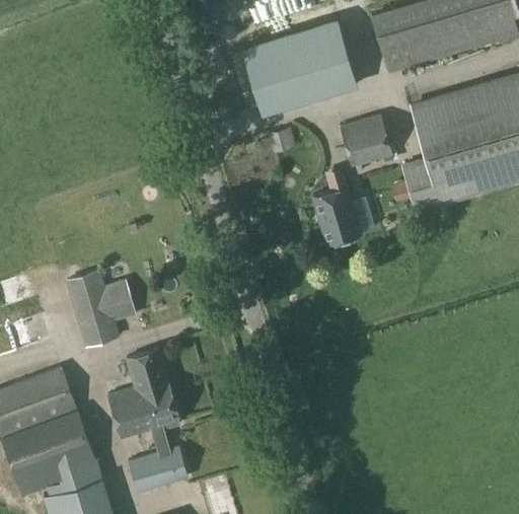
[(392,10),(363,17),(368,37),(445,18),(440,0),(436,0),(422,4),(423,8),(410,11),(412,18),(395,21),(392,10)]
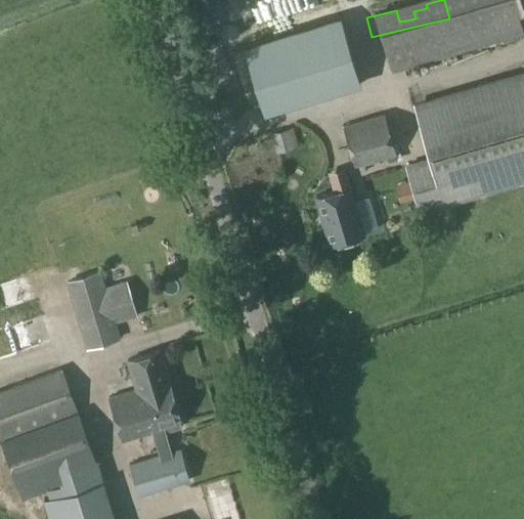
[(382,73),(520,40),(511,3),(373,36),(382,73)]
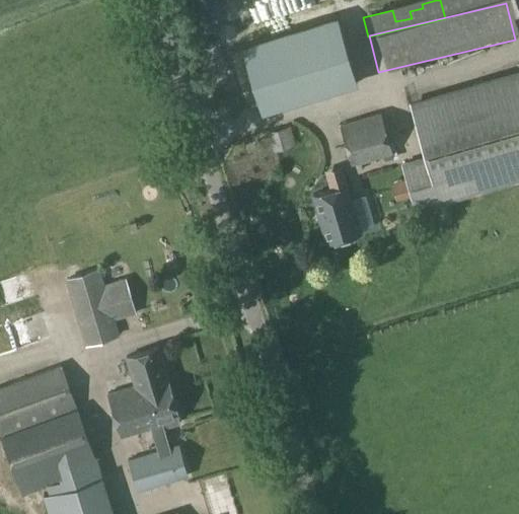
[(262,118),(358,88),(338,20),(240,49),(262,118)]
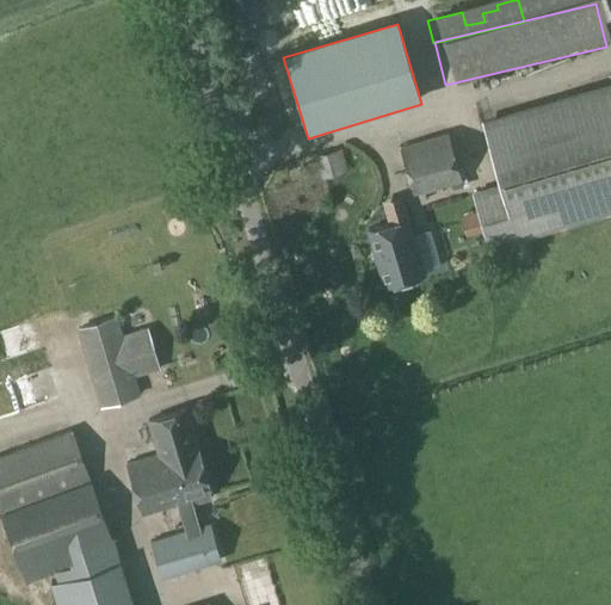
[(610,87),(469,122),(494,224),(475,229),(480,251),(610,218),(610,87)]
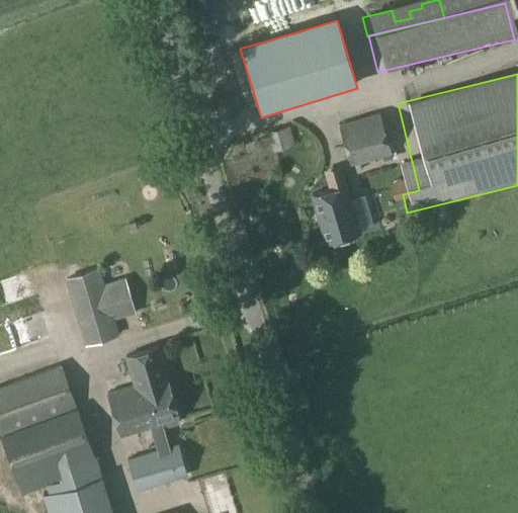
[(379,118),(340,130),(351,168),(391,157),(379,118)]
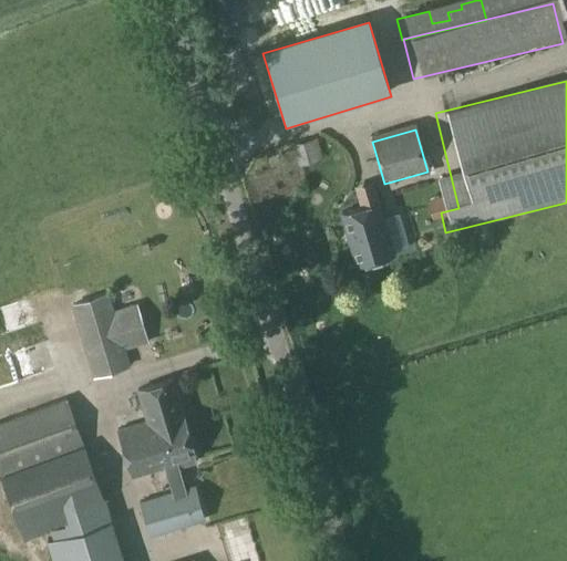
[(397,262),(382,210),(344,220),(359,273),(370,270),(370,272),(374,274),(383,272),(387,267),(387,265),(397,262)]
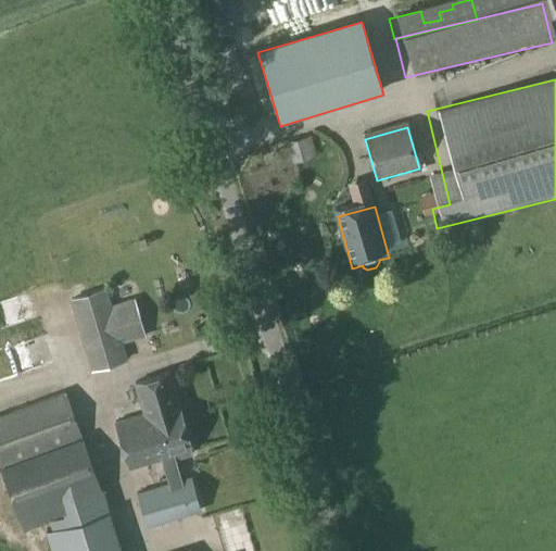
[(464,257),(488,251),(481,225),(457,232),(464,257)]
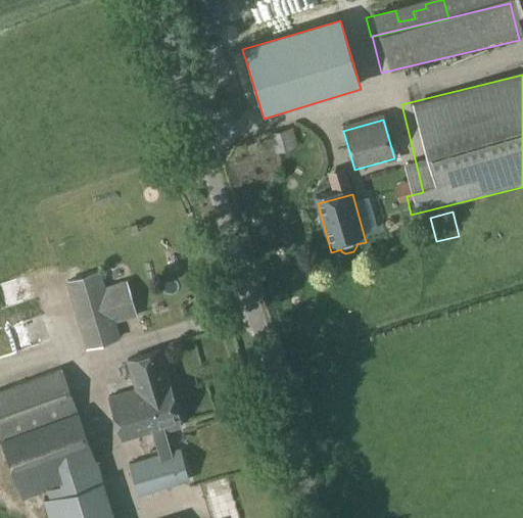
[(98,277),(68,287),(87,350),(117,342),(98,277)]
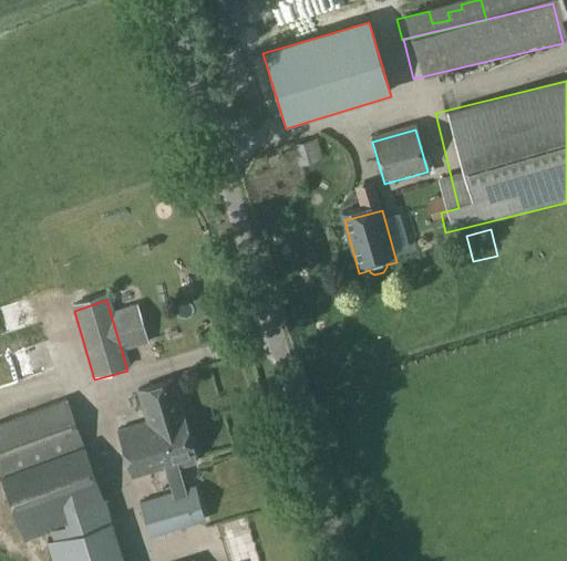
[(18,378),(37,372),(29,349),(10,355),(18,378)]
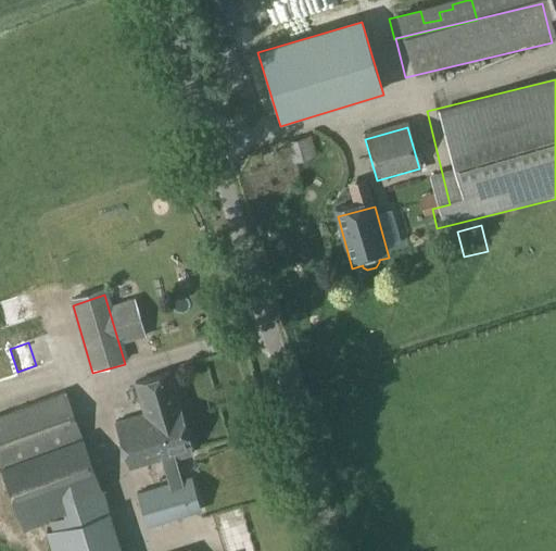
[(144,420),(116,428),(129,473),(161,463),(165,462),(166,466),(176,463),(192,458),(178,410),(176,404),(178,404),(171,378),(136,388),(144,420)]
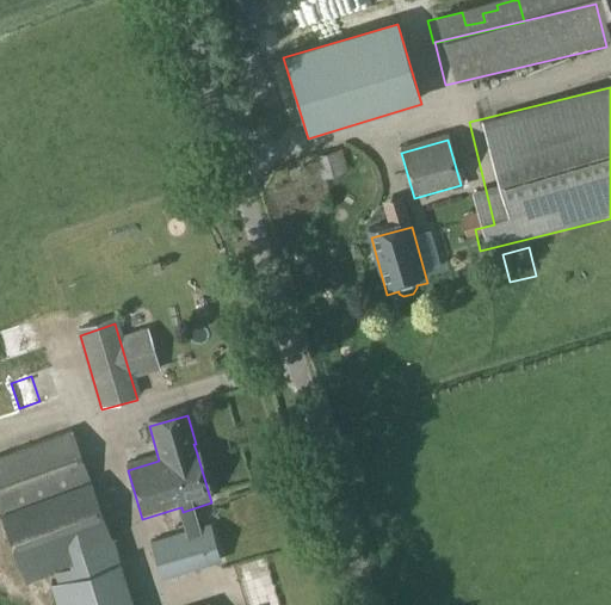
[(51,565),(112,544),(74,434),(0,460),(0,517),(22,575),(51,565)]
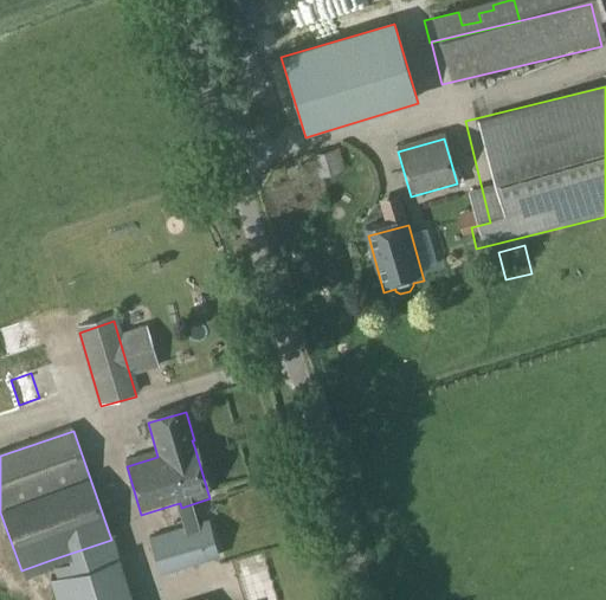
[(181,508),(180,503),(175,504),(184,531),(184,533),(199,528),(198,526),(192,504),(181,508)]
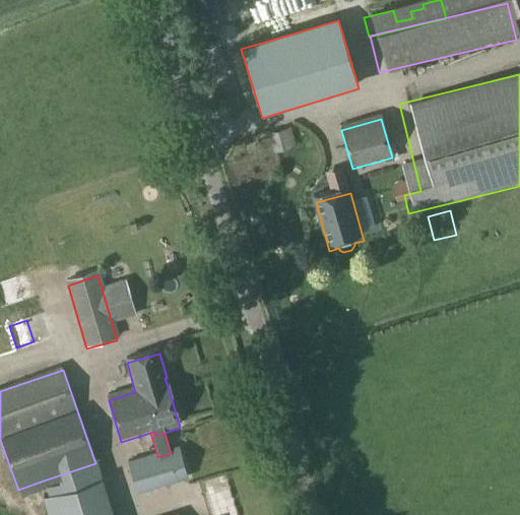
[(171,453),(157,457),(157,456),(127,464),(137,497),(189,481),(179,448),(170,451),(171,453)]
